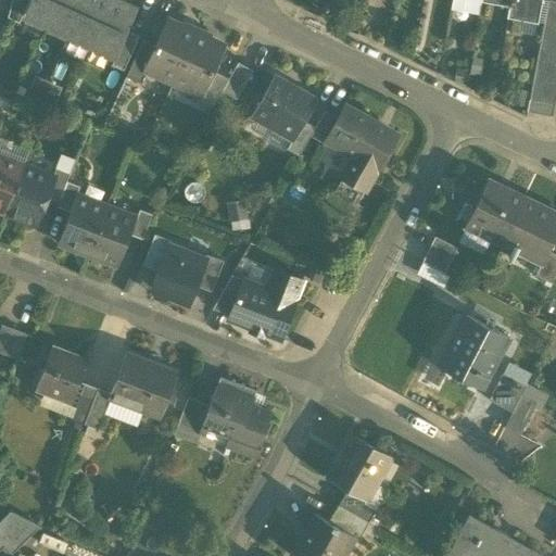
[(12,0),(8,17),(19,23),(23,15),(23,14),(28,0),(12,0)]
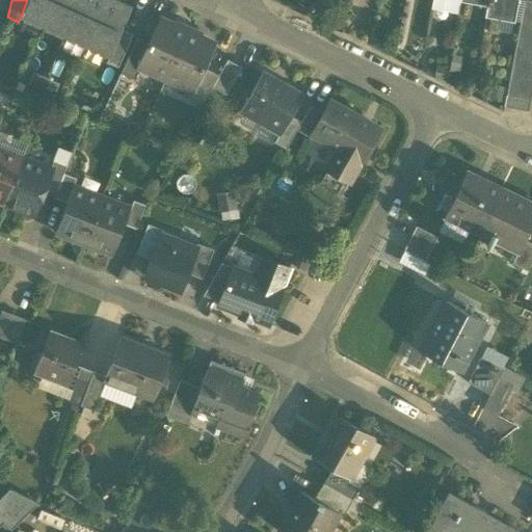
[(22,15),(45,25),(55,0),(27,0),(22,14),(22,15)]
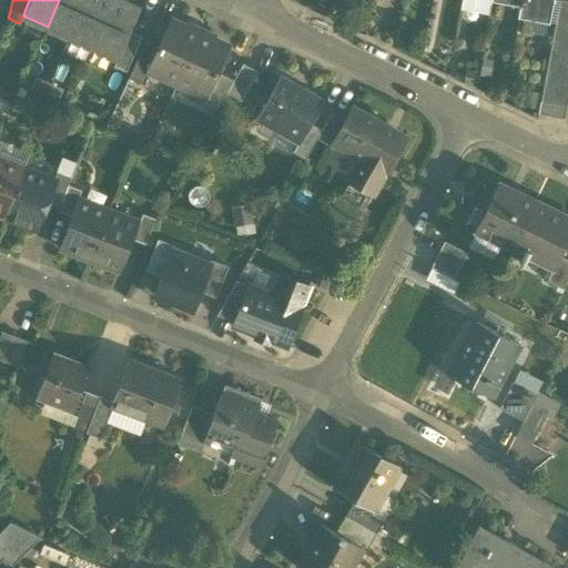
[(59,0),(48,27),(71,37),(87,0),(59,0)]
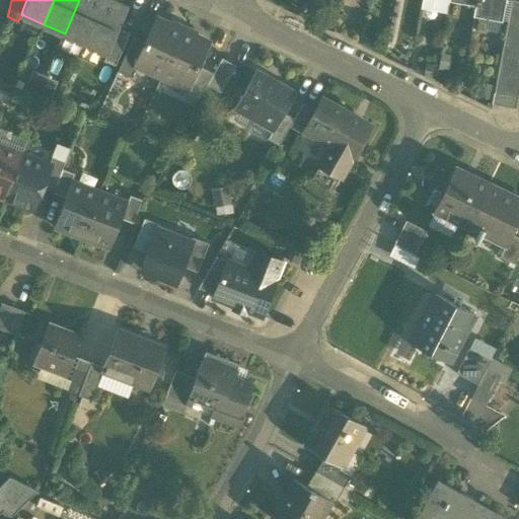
[(79,0),(65,33),(85,44),(104,0),(79,0)]
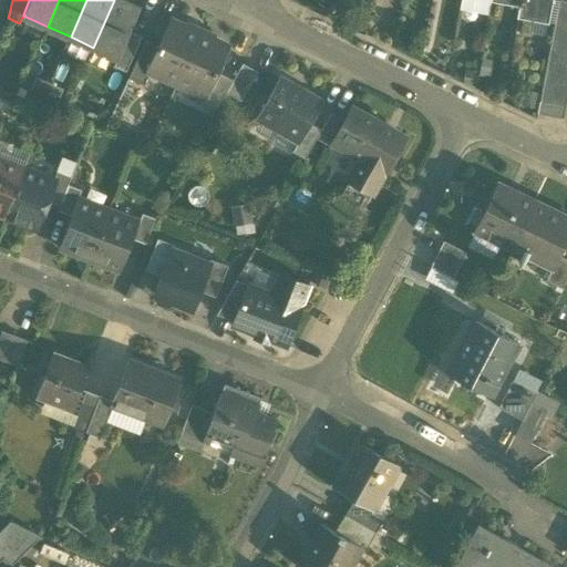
[(141,8),(122,0),(114,0),(93,48),(117,59),(130,31),(141,8)]
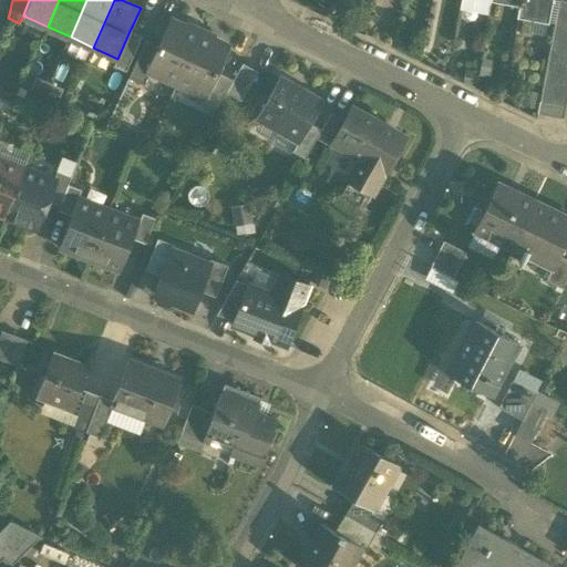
[(490,0),(491,0),(461,0),(460,7),(472,9),(473,1),(490,4),(490,0)]
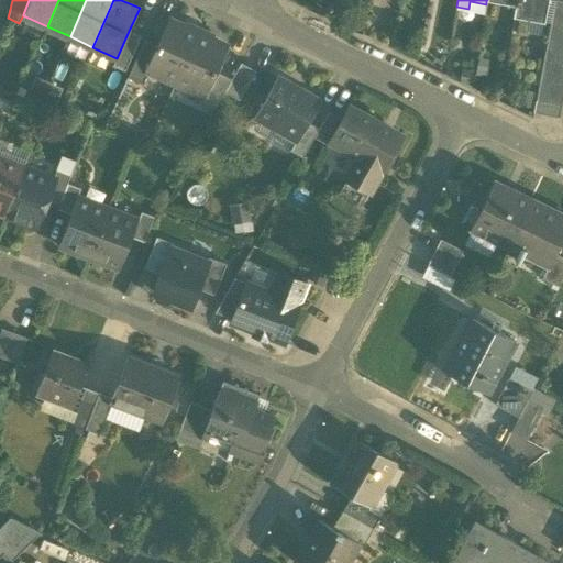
[(517,0),(516,6),(514,17),(526,19),(543,22),(548,0),(517,0)]
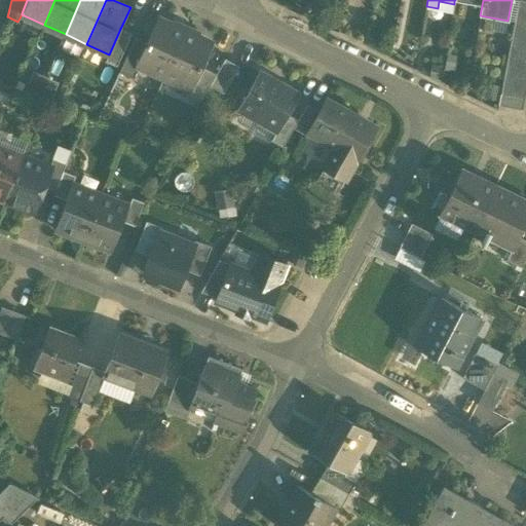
[(518,0),(512,0),(508,21),(514,22),(516,12),(518,0)]
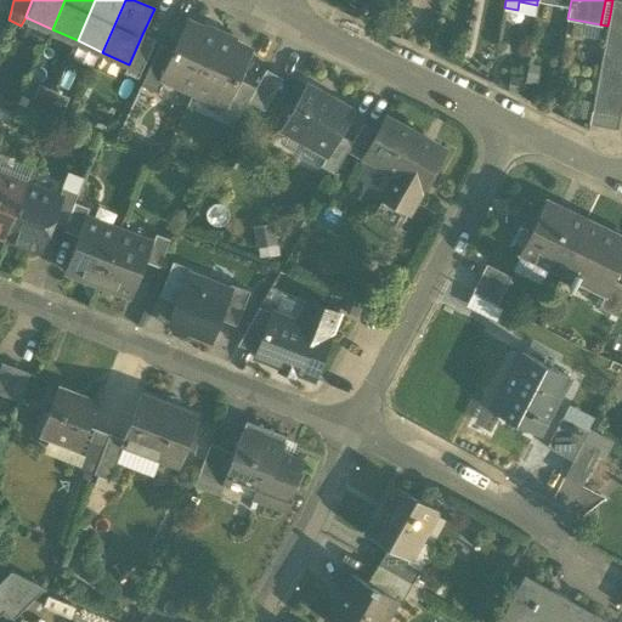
[(621,0),(612,0),(610,15),(621,16),(621,0)]
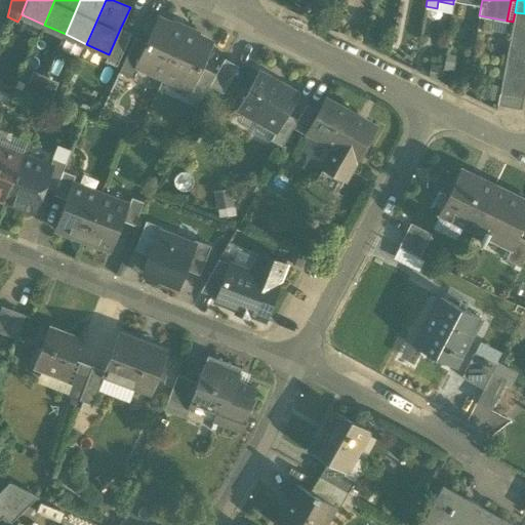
[(513,22),(513,24),(524,26),(524,13),(515,12),(513,22)]
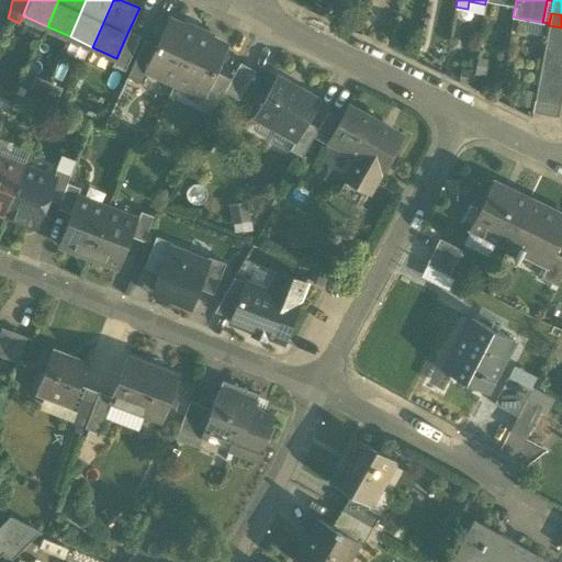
[(540,35),(542,22),(525,19),(523,32),(540,35)]
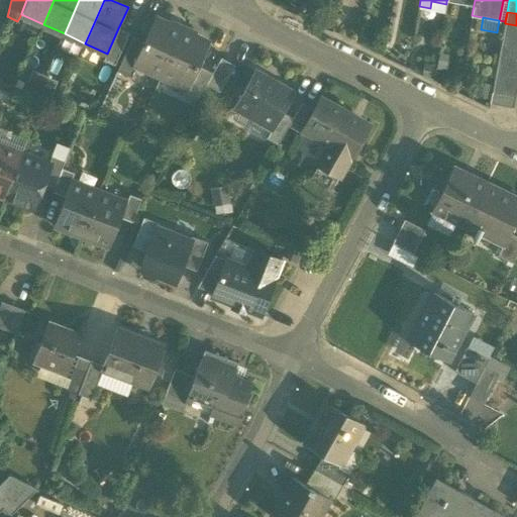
[(136,66),(161,77),(183,29),(177,26),(175,28),(156,19),(144,43),(134,65),(136,66)]
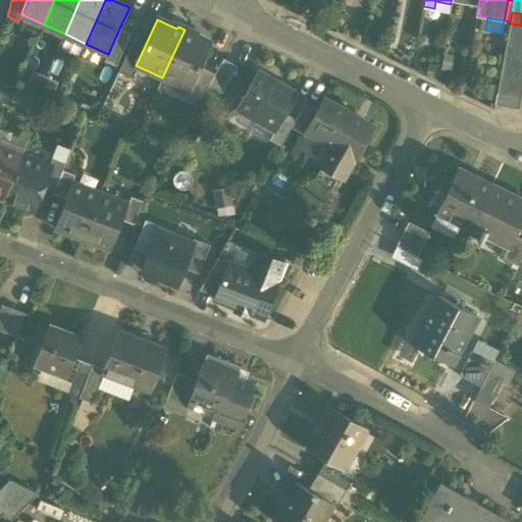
[(521,25),(510,23),(508,35),(521,37),(521,25)]
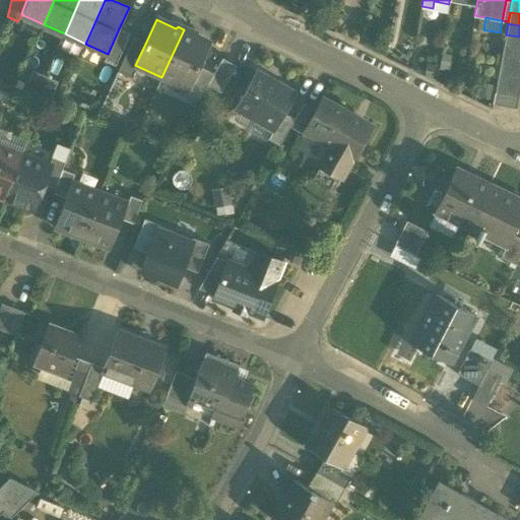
[(105,61),(116,66),(130,34),(119,28),(108,54),(105,61)]
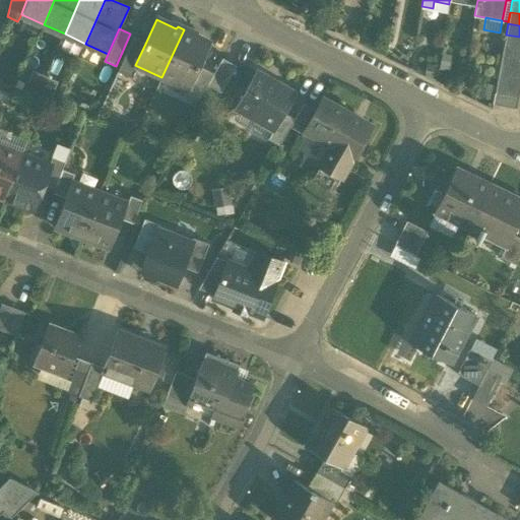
[(190,33),(184,29),(161,77),(187,88),(189,89),(199,67),(209,45),(189,35),(190,33)]
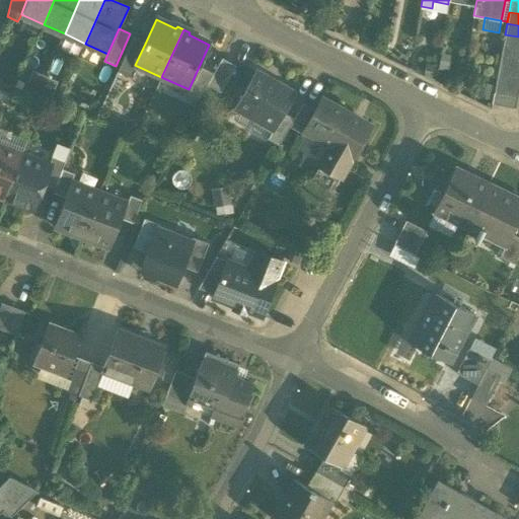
[(518,36),(505,34),(502,46),(518,49),(518,36)]
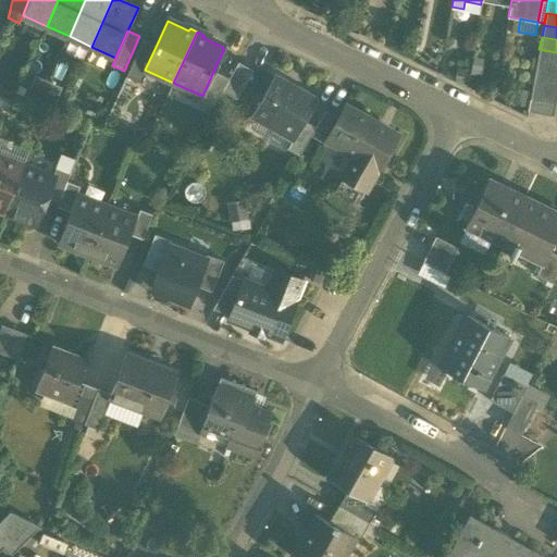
[(126,76),(141,83),(147,71),(145,70),(156,47),(143,40),(126,76)]
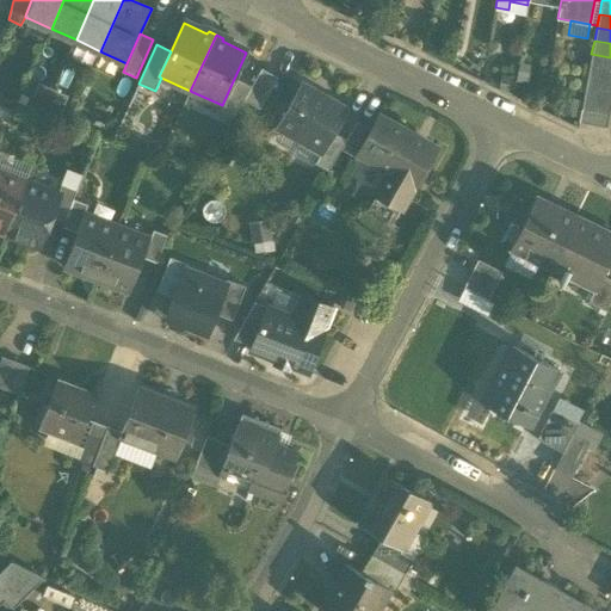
[(610,57),(591,54),(588,68),(610,72),(610,57)]
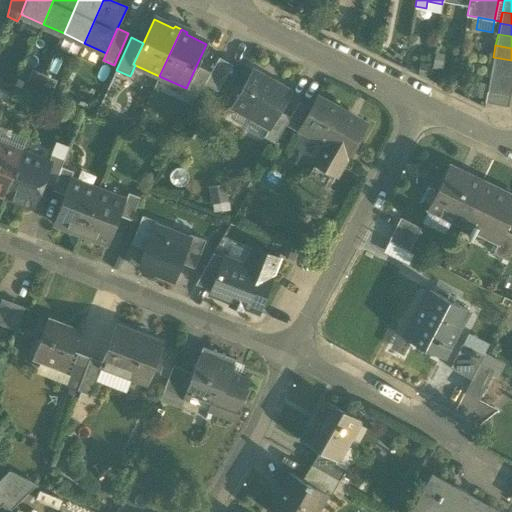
[(511,60),(493,57),(491,68),(511,72),(511,60)]
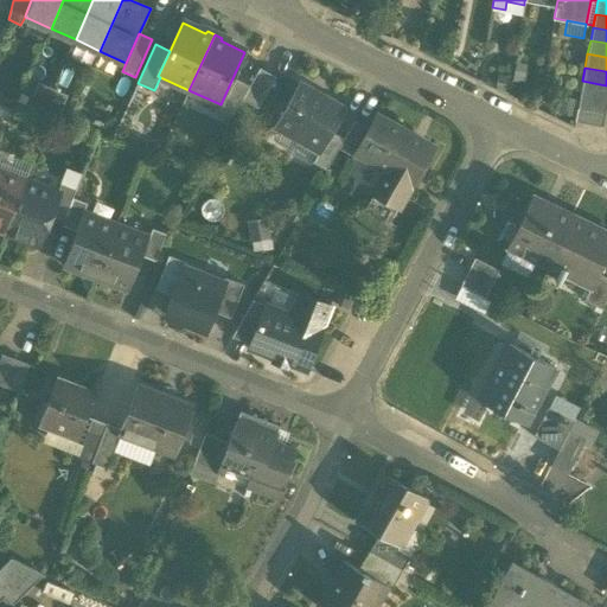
[(249,87),(242,100),(257,108),(275,77),(260,69),(249,87)]
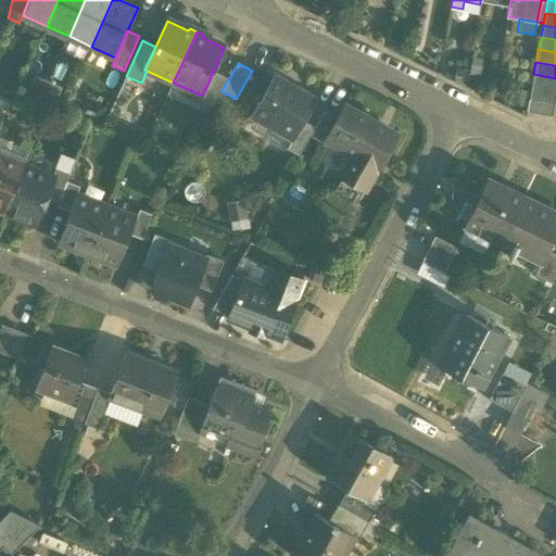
[(197,103),(211,110),(222,91),(228,79),(213,72),(202,96),(200,95),(197,103)]
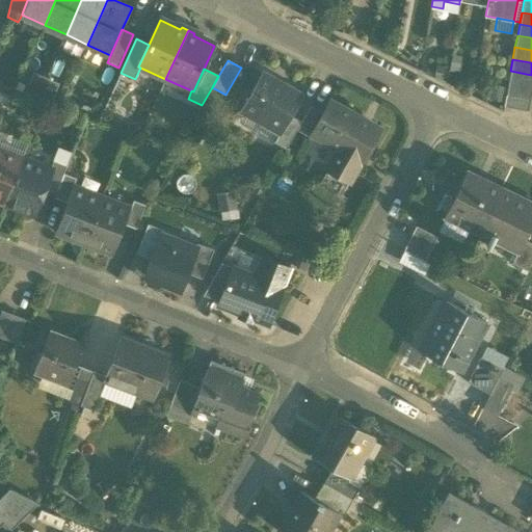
[(531,75),(510,71),(508,82),(531,86),(531,75)]
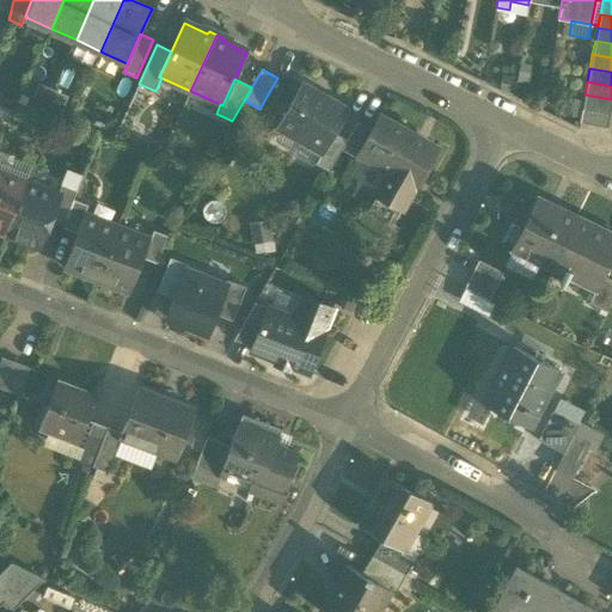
[(68,97),(38,83),(31,98),(61,111),(68,97)]
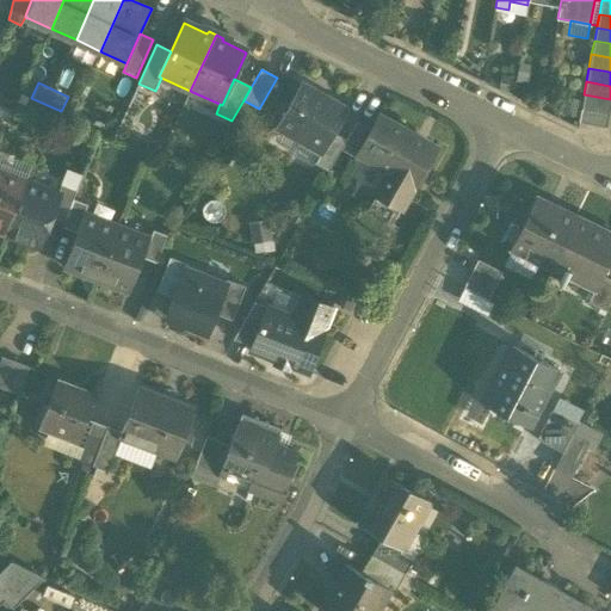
[(321,152),(322,153),(333,133),(346,110),(301,85),(277,127),(301,140),(321,152)]
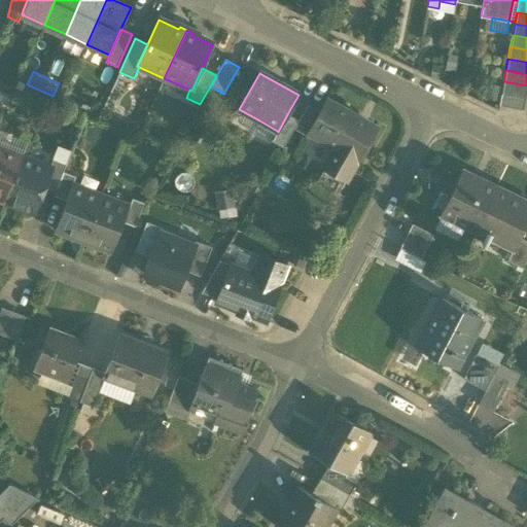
[(525,99),(526,90),(526,85),(503,81),(502,85),(501,95),(525,99)]
